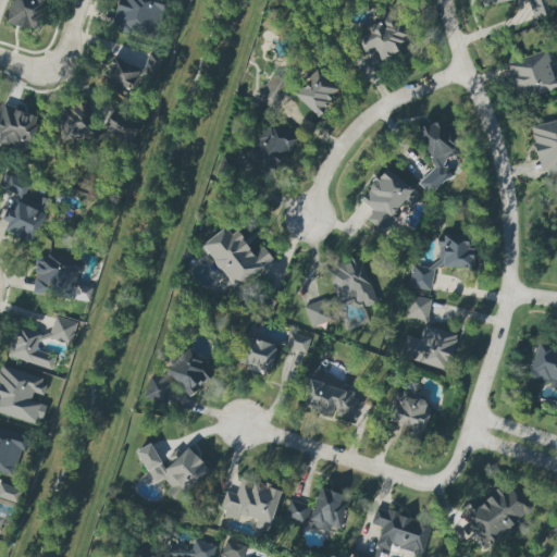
[(12,0),(4,22),(34,33),(46,0),(12,0)]
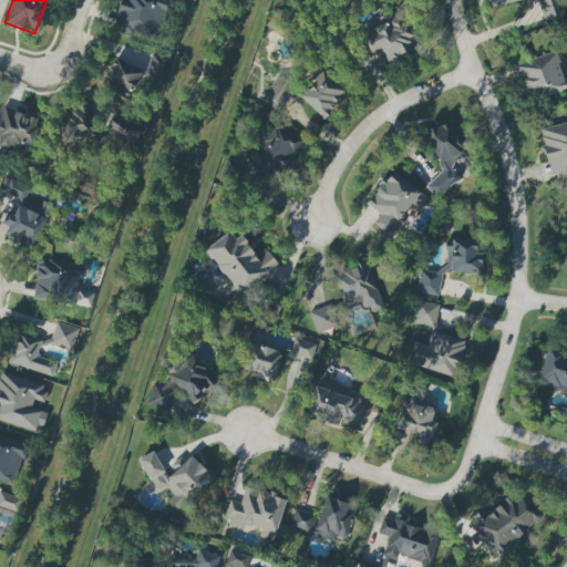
[(119,0),(114,30),(161,39),(167,2),(152,0),(124,0),(123,0),(119,0)]
